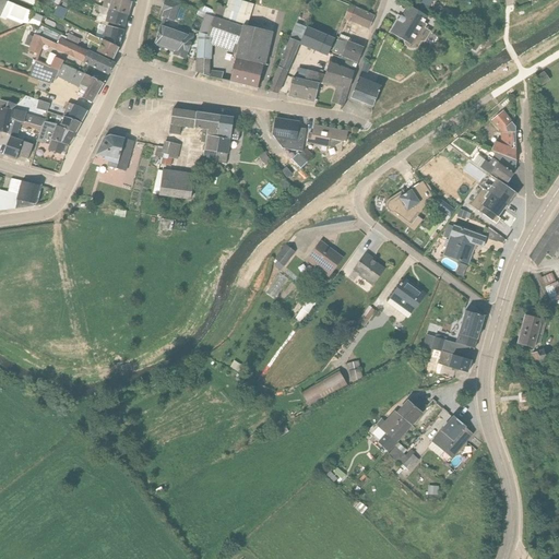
[(28,23),(32,14),(33,12),(2,0),(0,0),(0,18),(6,21),(7,19),(21,25),(22,24),(23,24),(25,25),(25,24),(27,24),(28,23)]
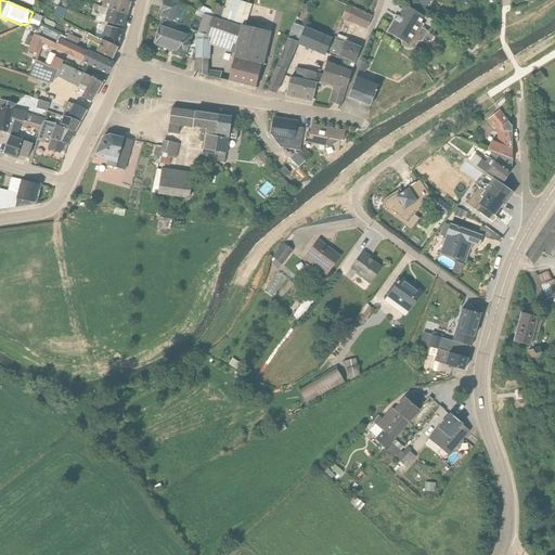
[(130,2),(119,0),(102,0),(101,8),(127,15),(130,2)]
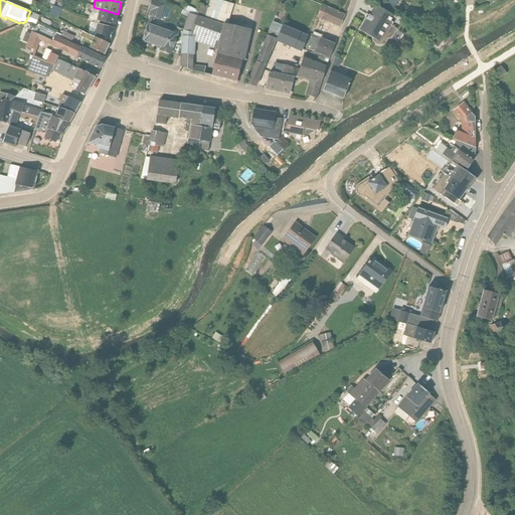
[(233,5),(219,0),(209,0),(207,8),(199,5),(197,11),(196,15),(222,25),(223,23),(227,24),(233,5)]
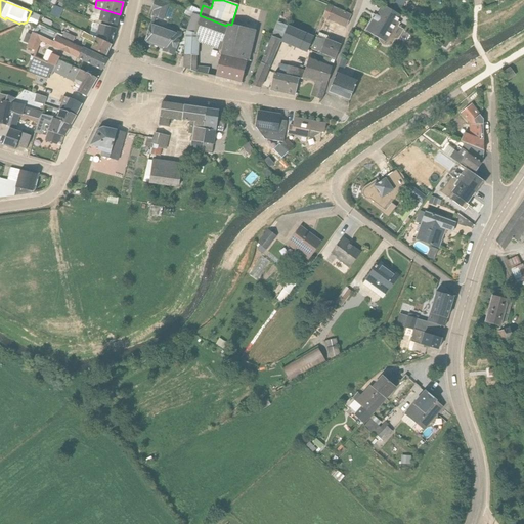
[(402,0),(394,0),(392,4),(400,9),(405,1),(402,0)]
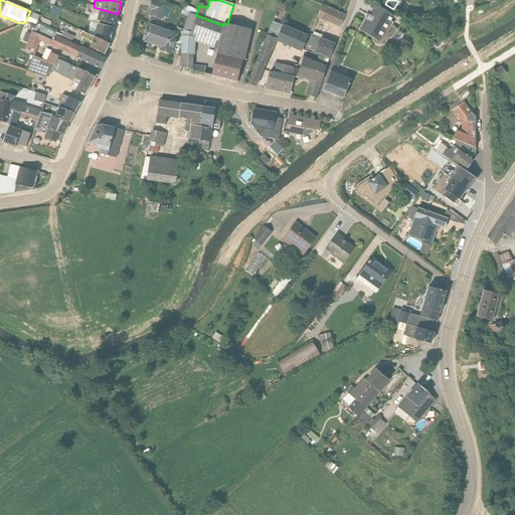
[(143,38),(142,41),(161,47),(160,51),(170,54),(175,41),(176,41),(179,33),(151,22),(152,18),(160,20),(165,6),(152,2),(149,9),(152,10),(150,16),(151,16),(145,34),(144,34),(142,38),(143,38)]
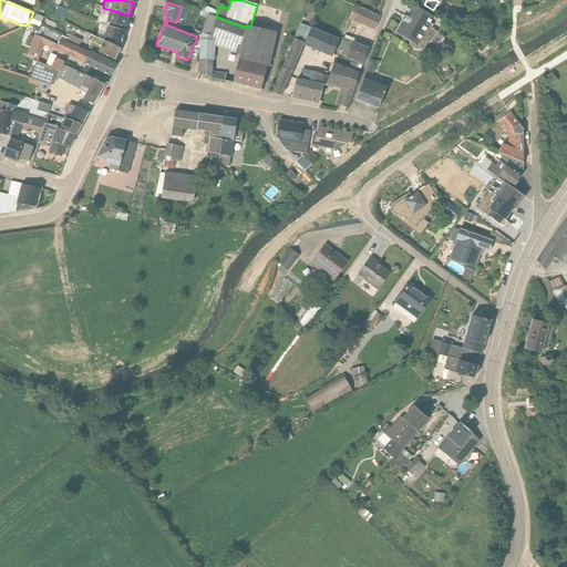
[(59,7),(53,16),(64,21),(69,10),(59,7)]
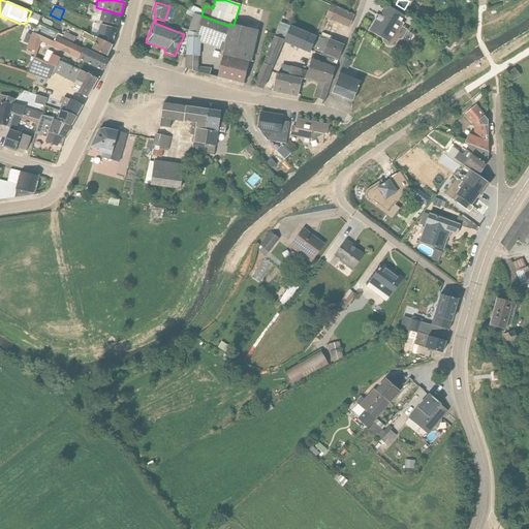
[(91,12),(93,12),(91,20),(117,27),(121,14),(96,7),(93,6),(91,12)]
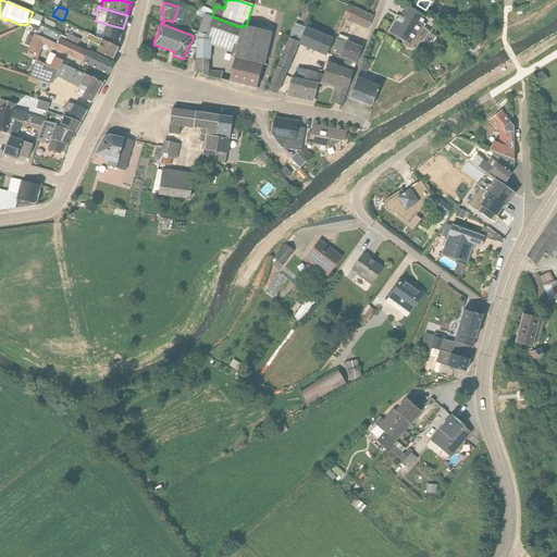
[(234,60),(230,82),(256,88),(261,65),(264,65),(272,33),(246,26),(242,25),(240,27),(212,16),(213,12),(200,7),(195,15),(202,19),(197,34),(195,72),(210,78),(221,81),(223,72),(209,70),(209,61),(210,61),(211,47),(234,56),(233,59),(234,60)]
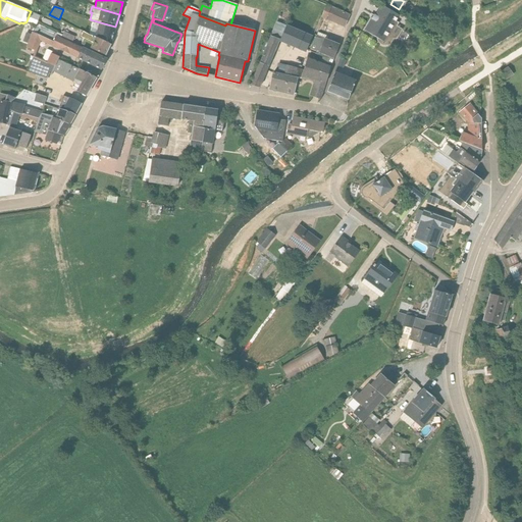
[(325,6),(320,18),(344,28),(349,15),(325,6)]
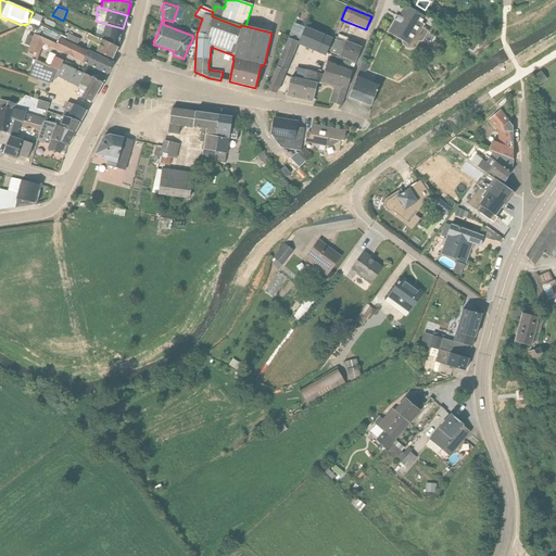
[(395,20),(388,33),(401,41),(402,43),(402,46),(404,48),(407,49),(411,49),(414,49),(416,47),(417,46),(418,42),(422,42),(428,33),(422,28),(424,25),(421,23),(425,16),(406,7),(401,19),(399,22),(395,20)]
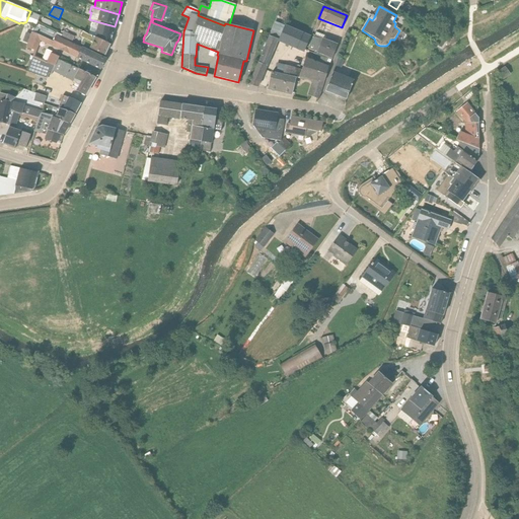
[(29,13),(26,21),(35,26),(40,17),(29,13)]
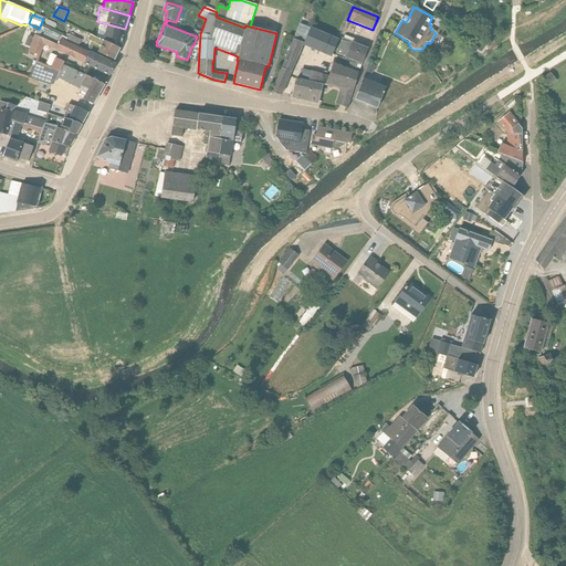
[(302,45),(303,45),(310,28),(299,23),(293,39),(302,45)]
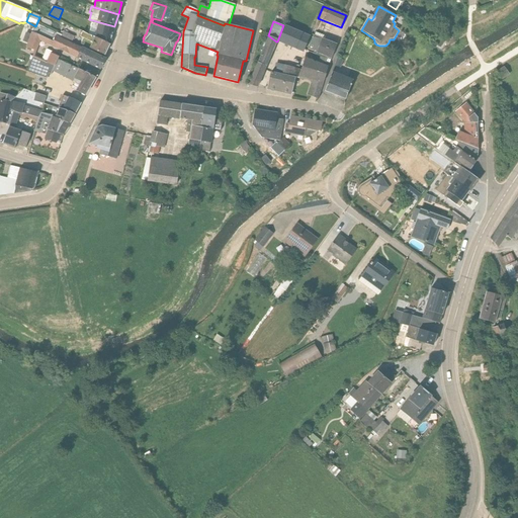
[(114,28),(92,22),(88,34),(109,46),(114,28)]
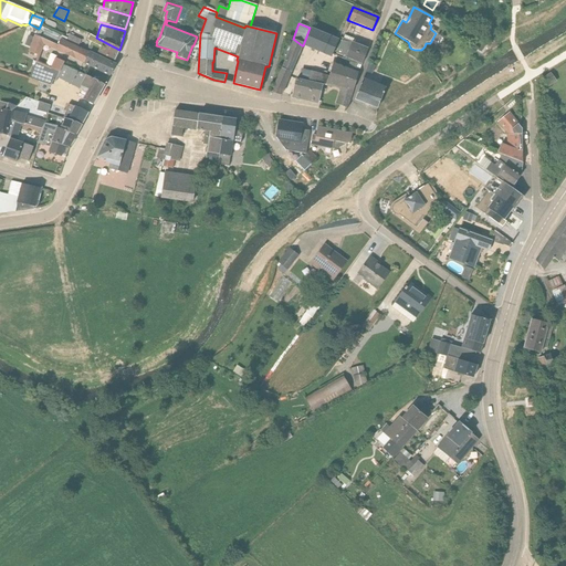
[(39,30),(77,49),(81,40),(69,34),(66,40),(40,27),(39,30)]
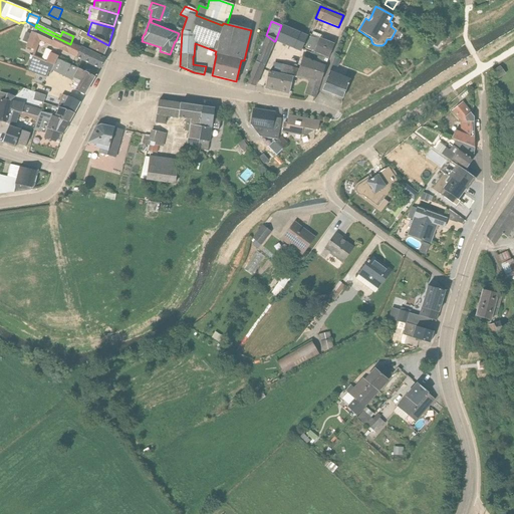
[(281,25),(275,41),(300,52),(307,36),(281,25)]
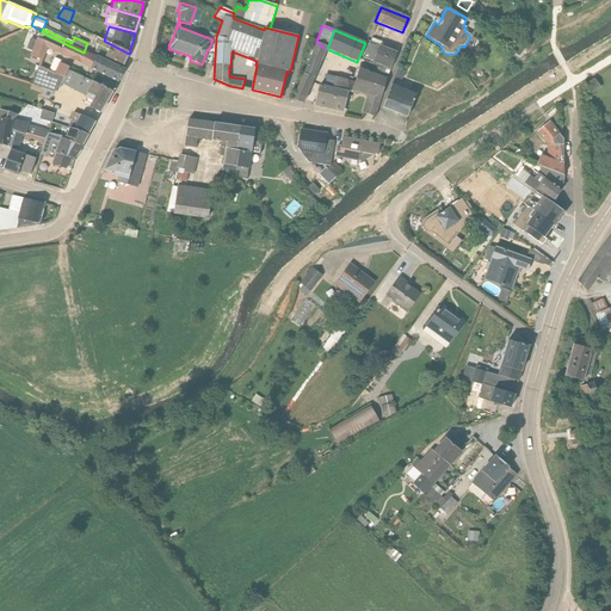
[(0,42),(18,35),(17,32),(0,38),(0,42)]
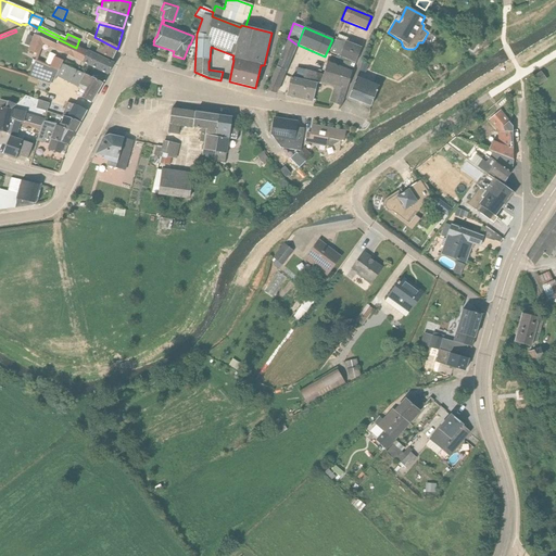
[(76,48),(38,29),(37,29),(35,35),(34,35),(33,38),(27,35),(24,45),(29,47),(27,51),(37,54),(28,77),(49,85),(52,79),(54,79),(55,77),(62,64),(71,68),(72,65),(54,57),(49,66),(38,61),(43,45),(83,63),(88,53),(76,48)]
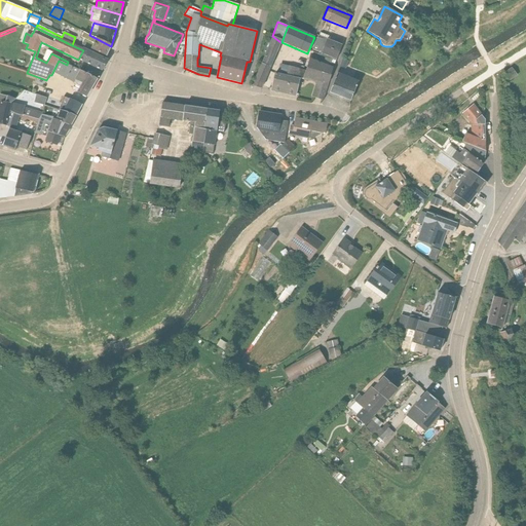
[(83,33),(81,38),(84,39),(81,45),(106,57),(111,46),(89,35),(83,33)]
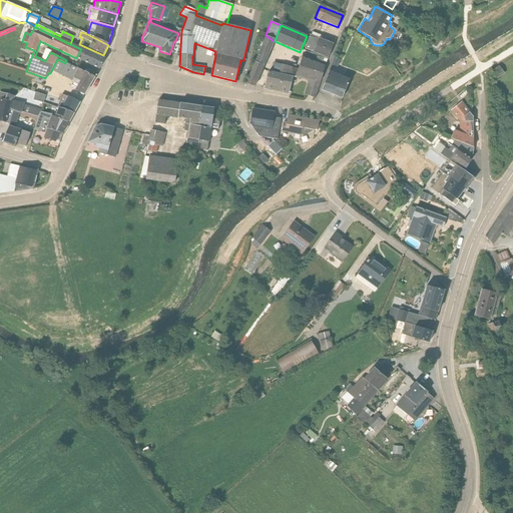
[(274,41),(266,35),(245,84),(254,85),(254,86),(274,41)]
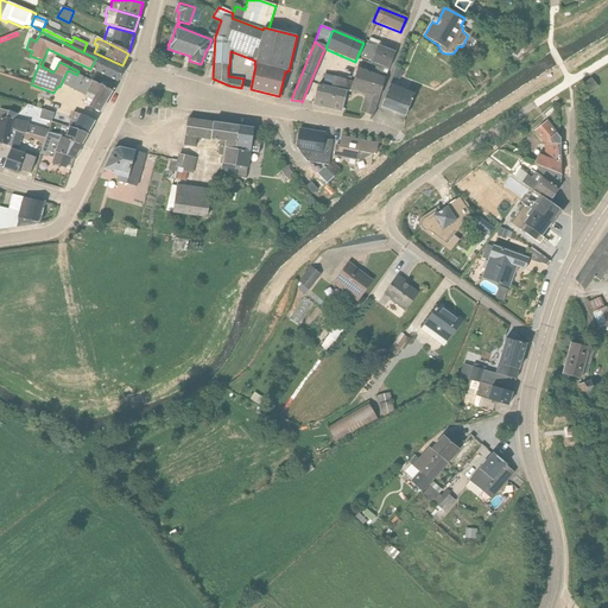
[(380,77),(385,80),(388,70),(394,54),(380,46),(368,42),(361,58),(368,61),(368,62),(375,65),(382,69),(380,77)]
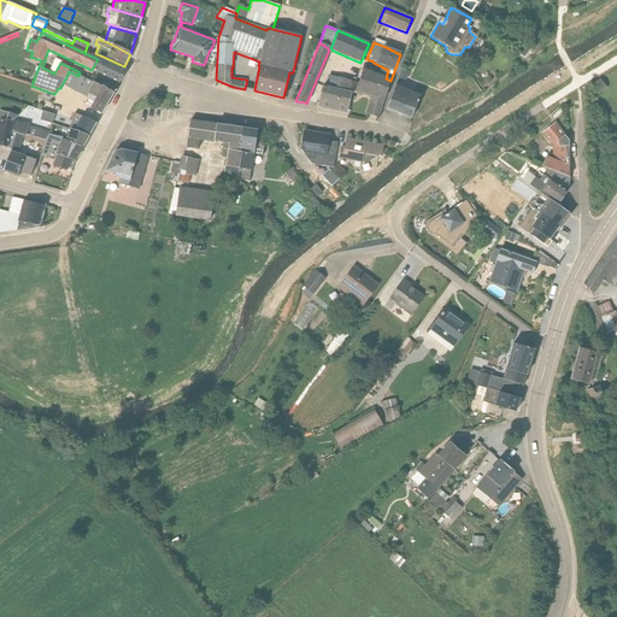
[(521,43),(516,52),(524,57),(529,50),(521,43)]
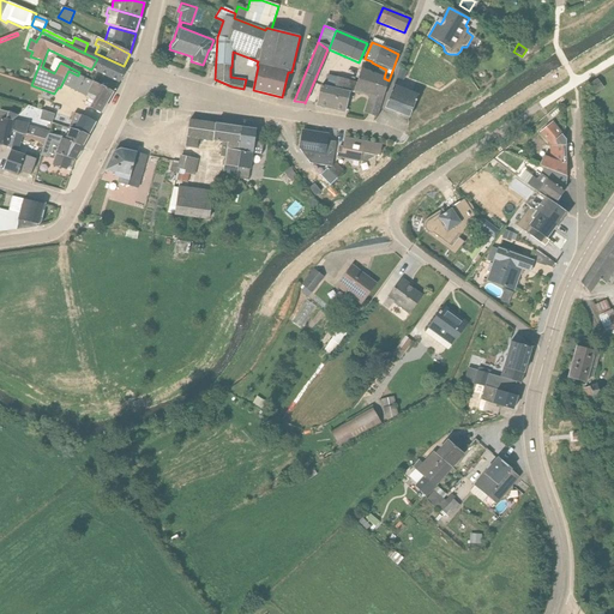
[(97,59),(91,70),(119,82),(125,72),(97,59)]
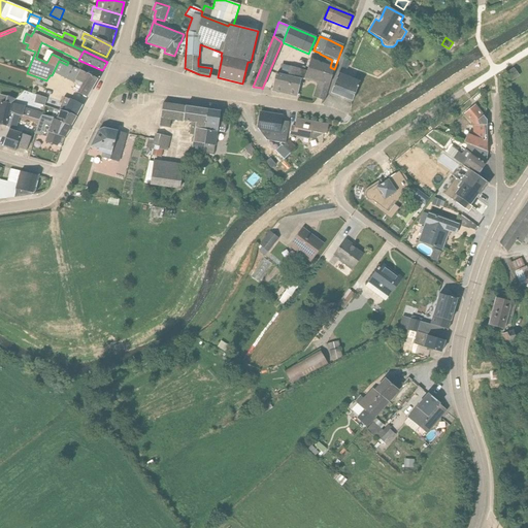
[(288,76),(300,79),(304,80),(319,83),(329,85),(334,69),(330,67),(332,60),(326,57),(324,63),(310,58),(306,71),(290,67),(288,76)]
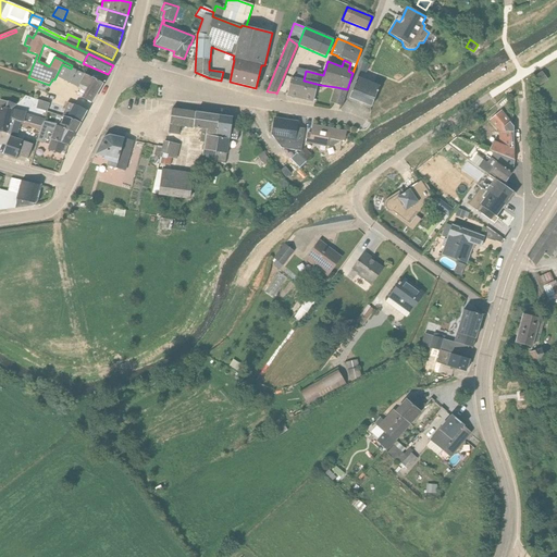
[(362,62),(359,71),(366,73),(369,64),(362,62)]
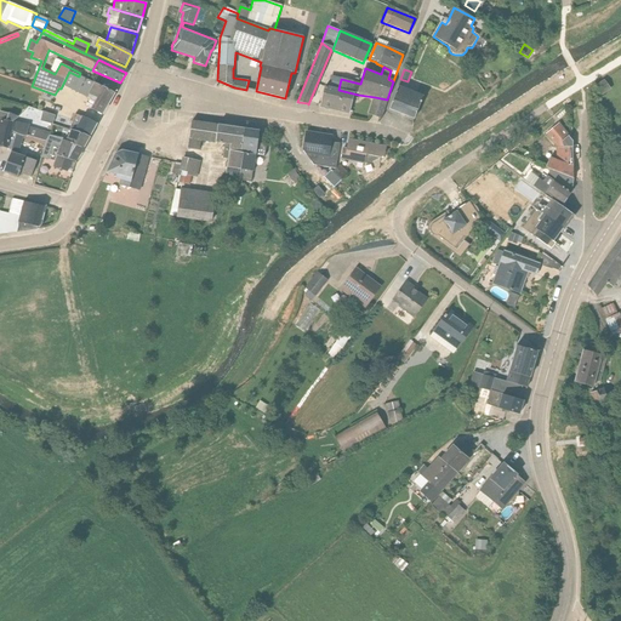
[(69,72),(62,86),(95,102),(91,108),(102,115),(114,93),(79,77),(69,72)]
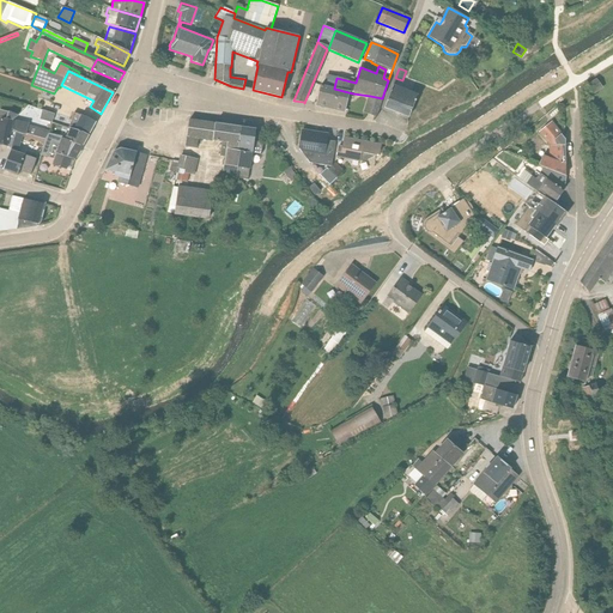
[(596,79),(586,86),(592,96),(602,87),(596,79)]
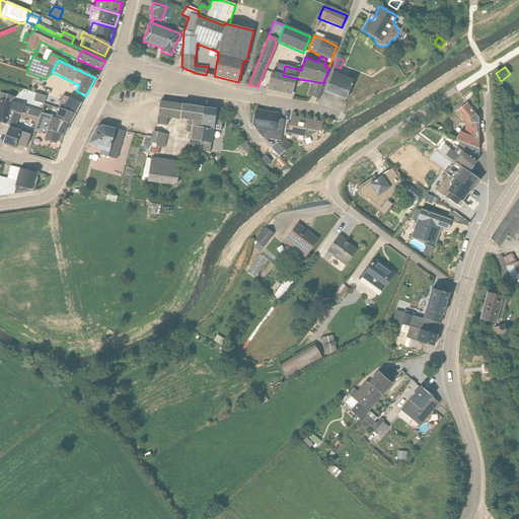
[(295,78),(283,75),(272,72),(268,89),(291,94),(295,78)]
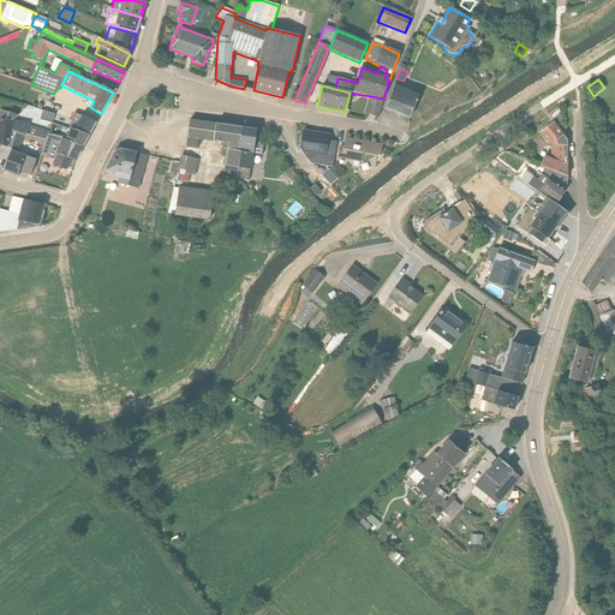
[(410,118),(419,96),(394,85),(384,109),(410,118)]
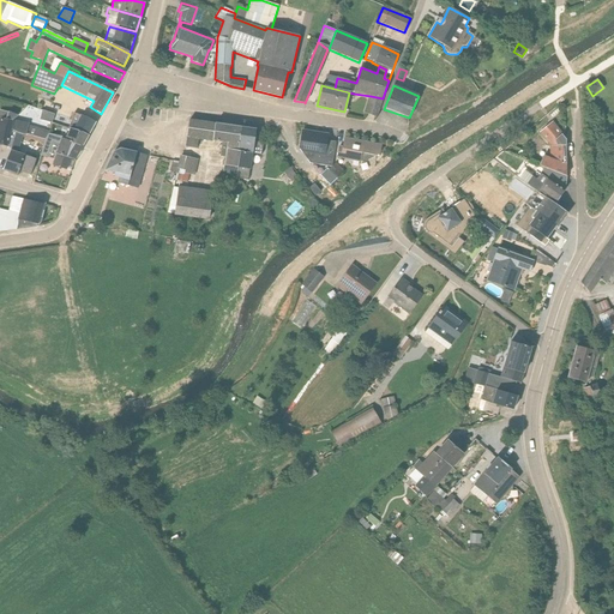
[(383,98),(371,96),(366,113),(377,116),(379,109),(383,98)]
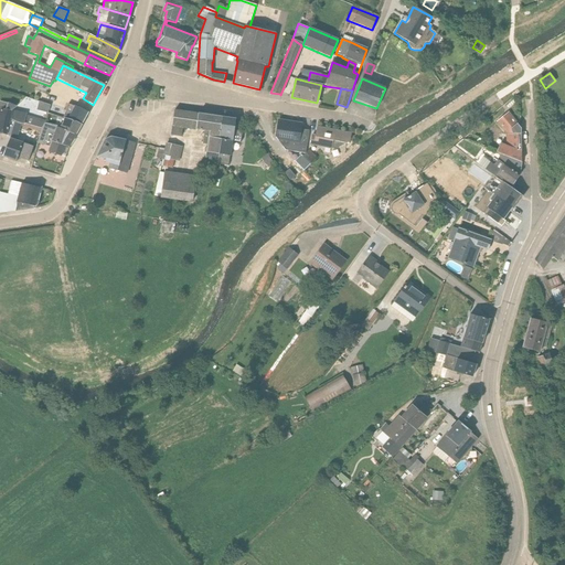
[(50,109),(51,100),(39,99),(38,108),(50,109)]
